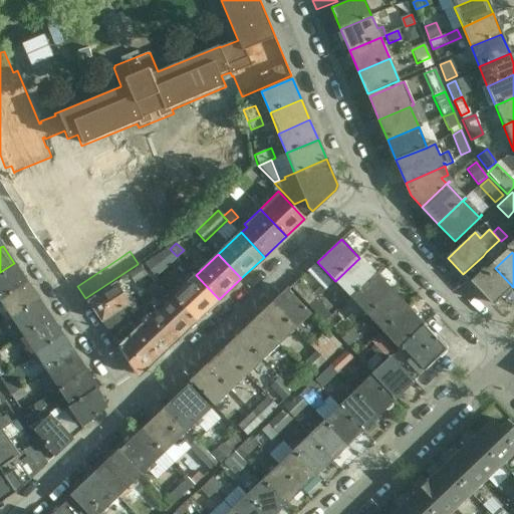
[(483,256),(463,274),(491,303),(495,303),(513,287),(495,268),(483,256)]
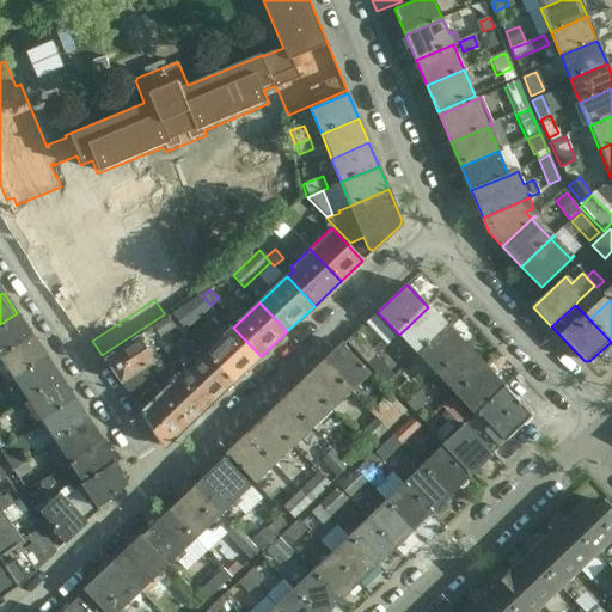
[(399,335),(418,355),(447,328),(428,307),(399,335)]
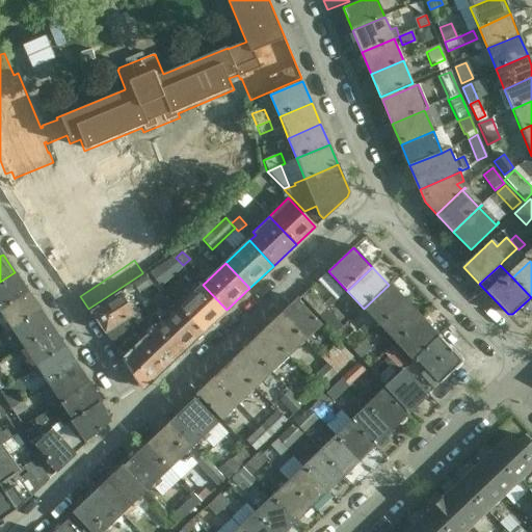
[(0,310),(28,292),(15,272),(0,282),(0,310)]
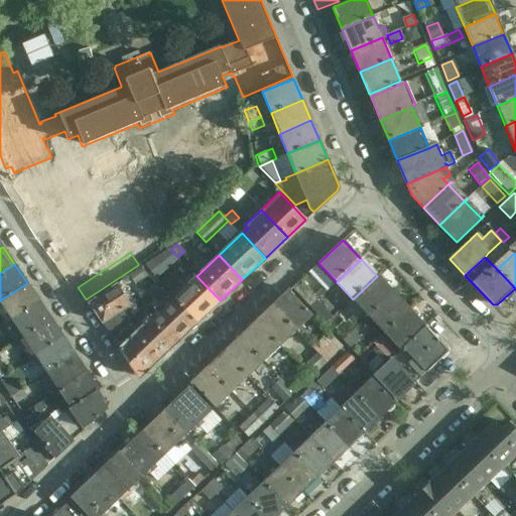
[(134,285),(147,277),(140,267),(128,276),(134,285)]
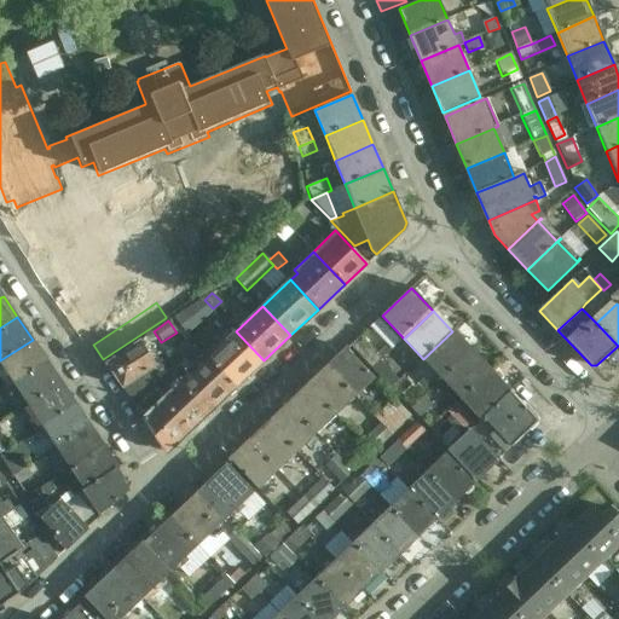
[(236,331),(209,358),(237,387),(264,360),(236,331)]
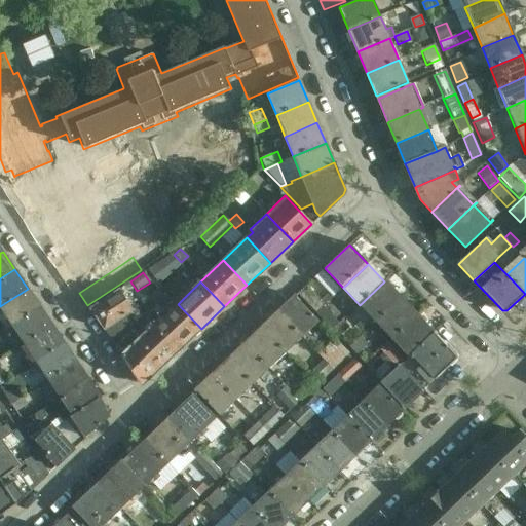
[(360,305),(376,323),(402,299),(384,282),(360,305)]
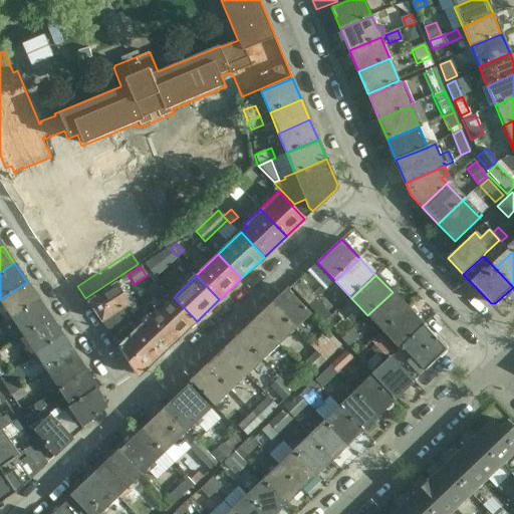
[(87,301),(101,322),(134,301),(133,300),(130,302),(116,283),(119,281),(119,280),(87,301)]
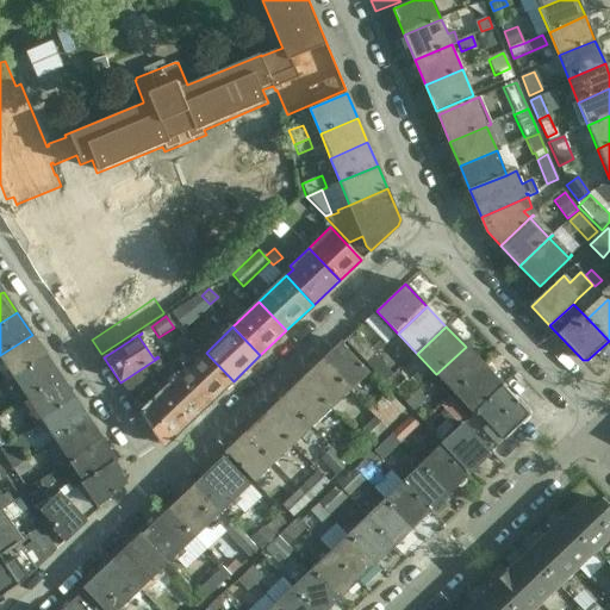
[(354,332),(344,341),(366,365),(375,355),(374,355),(387,343),(383,338),(369,350),(354,332)]
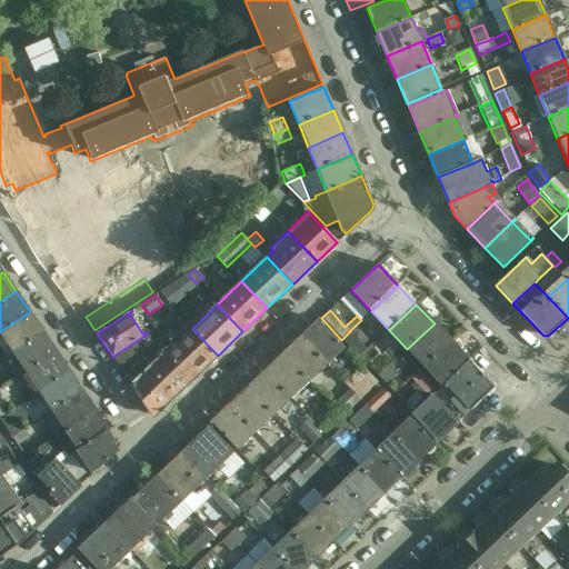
[(42,331),(30,312),(0,331),(0,332),(12,352),(42,331)]
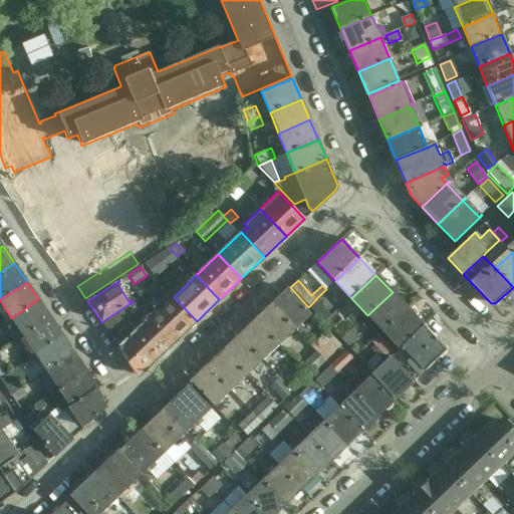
[(143,310),(151,319),(174,343),(197,321),(174,297),(165,288),(151,301),(145,293),(134,301),(143,310)]
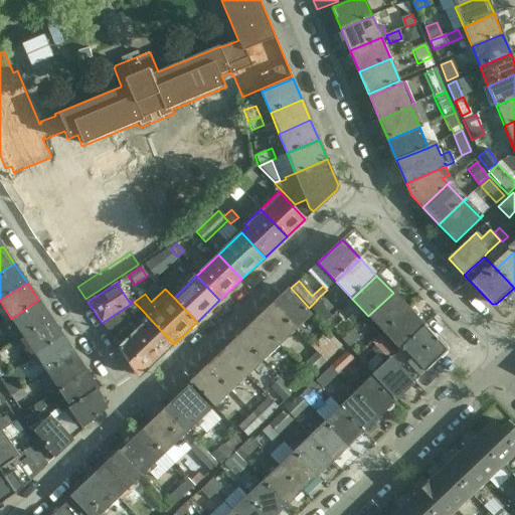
[(289,290),(272,306),(296,331),(313,316),(289,290)]
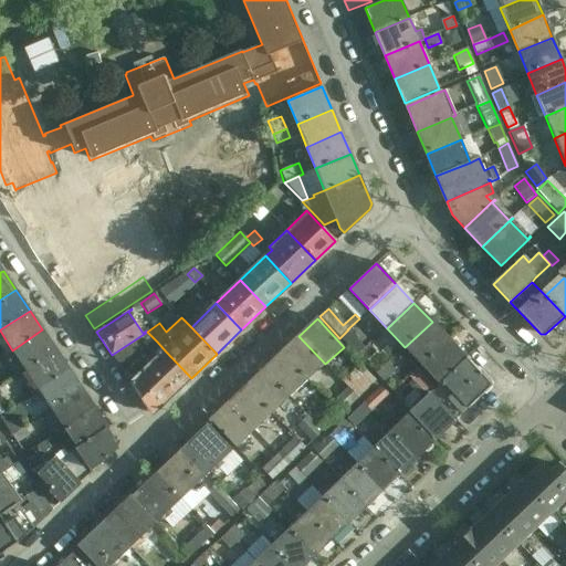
[(405,347),(422,366),(450,341),(432,322),(405,347)]
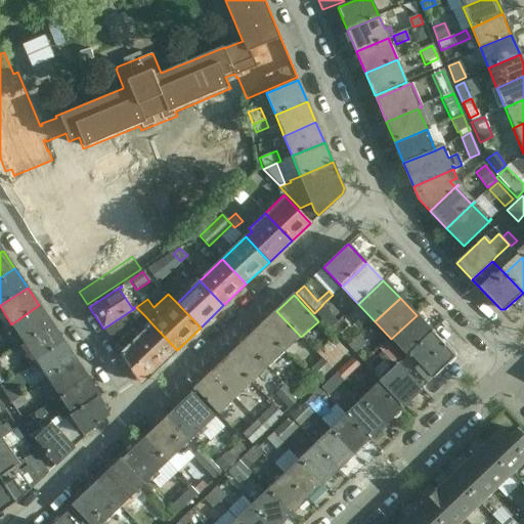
[(11,324),(24,342),(51,323),(39,305),(11,324)]
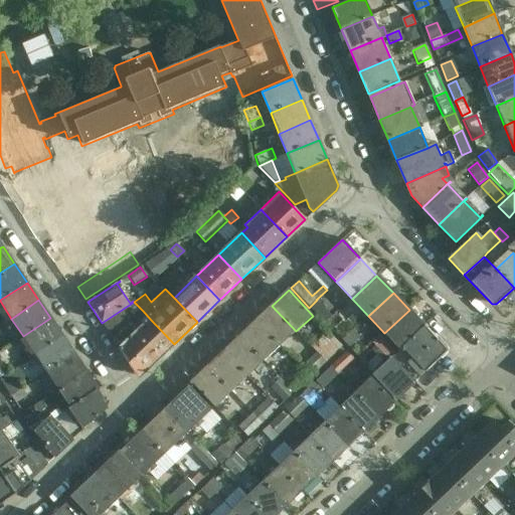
[(317,300),(309,308),(325,325),(332,318),(331,317),(317,300)]
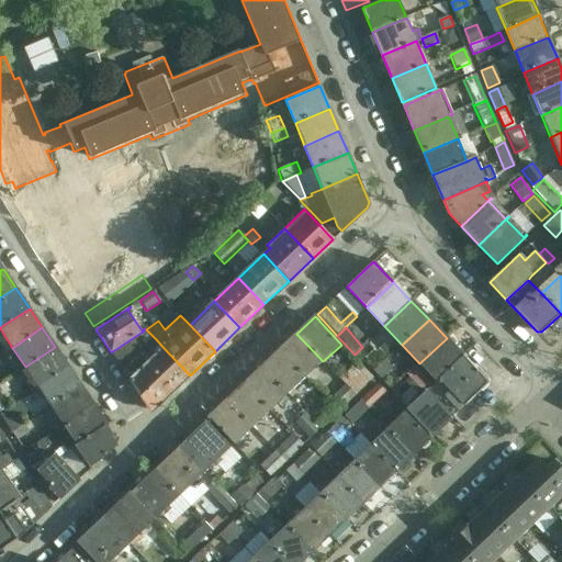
[(146,329),(111,352),(123,371),(149,408),(155,408),(190,375),(165,349),(156,339),(146,329)]
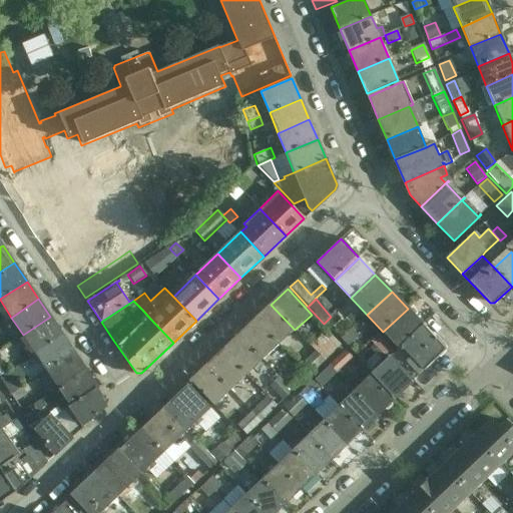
[(271,305),(254,320),(279,346),(295,330),(271,305)]
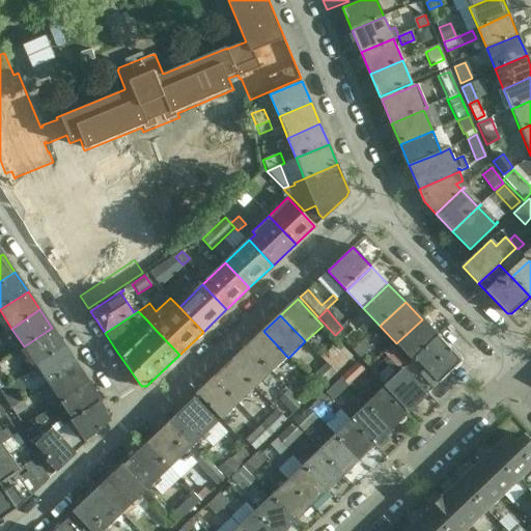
[(392,347),(385,355),(387,357),(401,372),(404,369),(438,337),(422,319),(396,343),(413,360),(409,364),(392,347)]
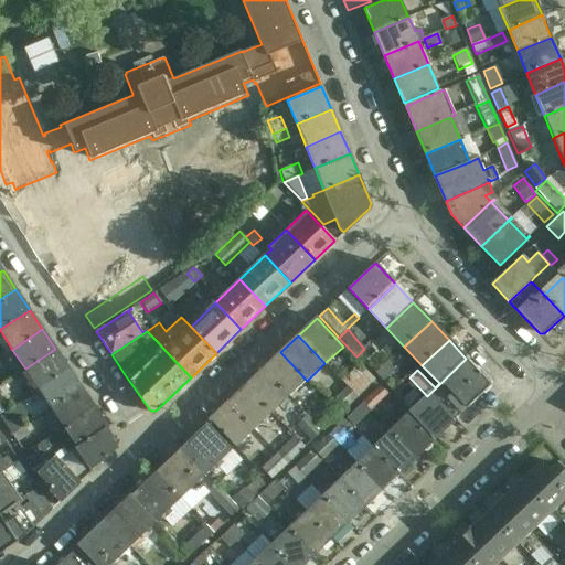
[(364,349),(356,356),(363,362),(374,352),(368,344),(363,348),(364,349)]
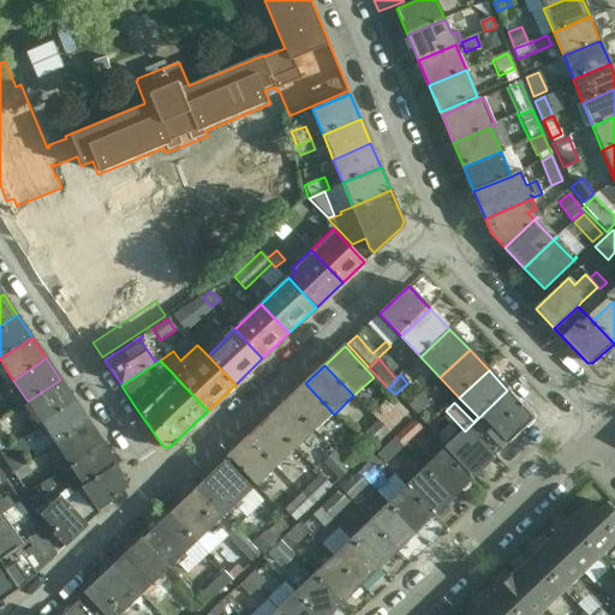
[(75,401),(60,380),(28,401),(42,423),(75,401)]
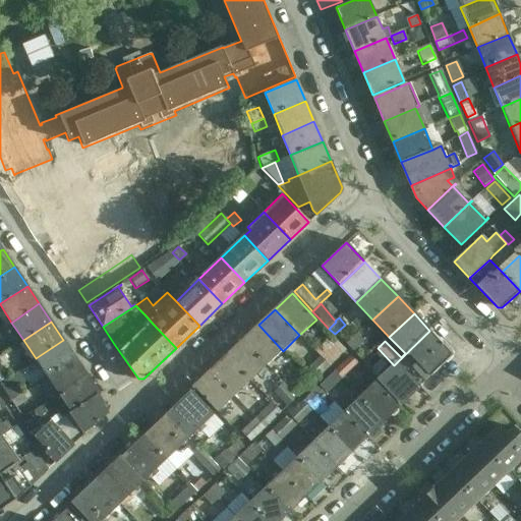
[(258,325),(242,340),(267,366),(283,351),(258,325)]
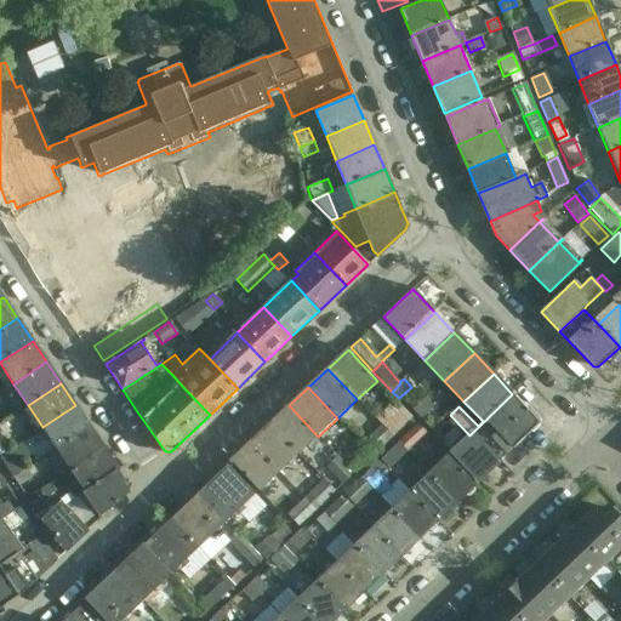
[(500,461),(530,432),(531,433),(540,426),(539,423),(540,422),(539,421),(540,420),(531,411),(530,412),(512,394),(473,432),(500,461)]
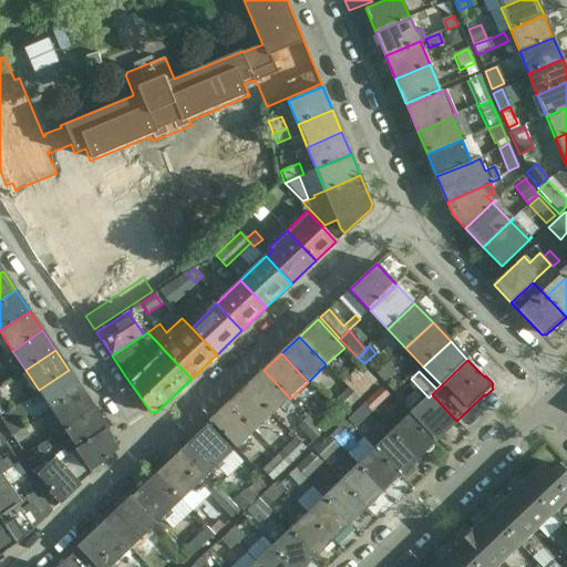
[(389,366),(377,377),(387,385),(398,374),(389,366)]
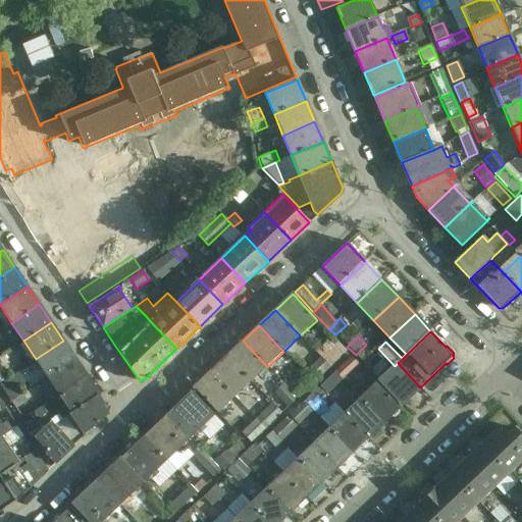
[(75,359),(63,341),(36,359),(48,377),(75,359)]
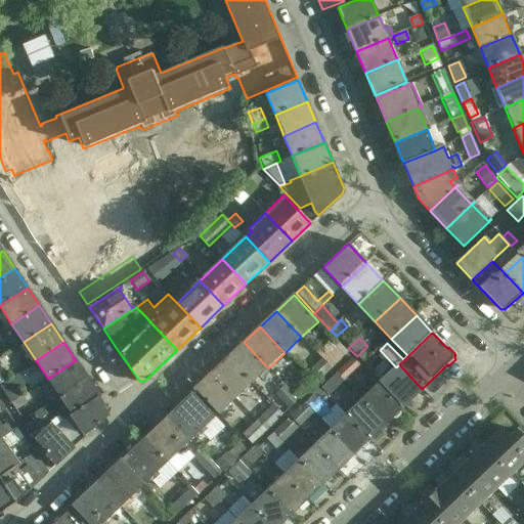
[(252,384),(268,368),(244,342),(227,358),(252,384)]
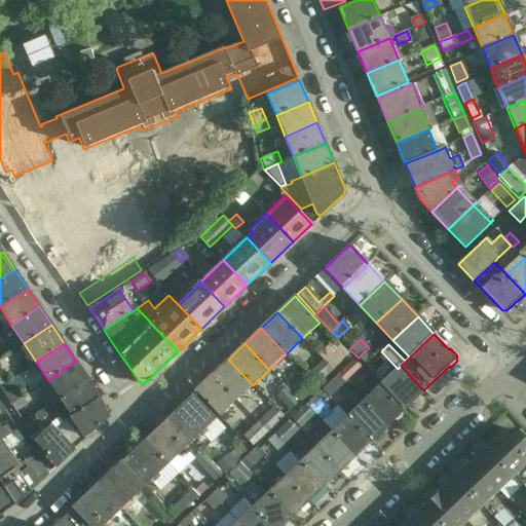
[(334,355),(326,363),(332,370),(348,353),(343,347),(335,355),(334,355)]
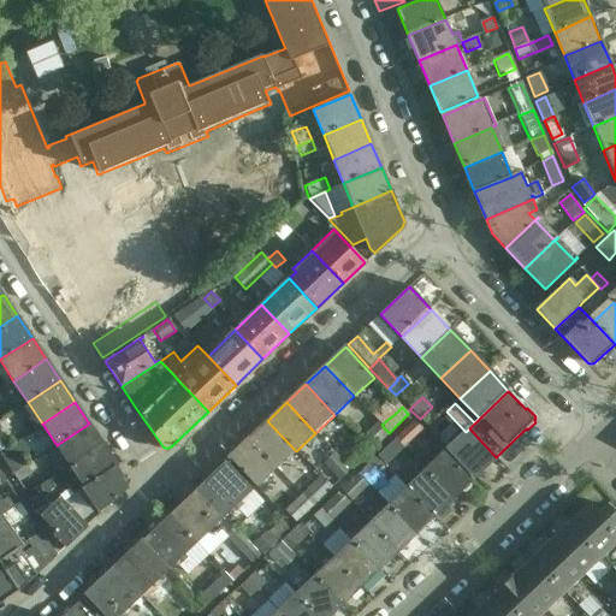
[(496,457),(469,428),(466,432),(449,414),(443,419),(449,425),(437,438),(448,448),(475,478),(496,458),(496,457)]
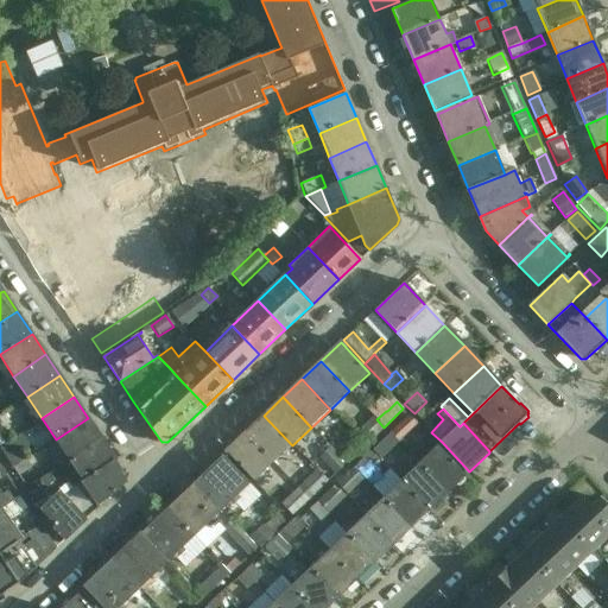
[(273,463),(292,445),(264,416),(246,432),(273,463)]
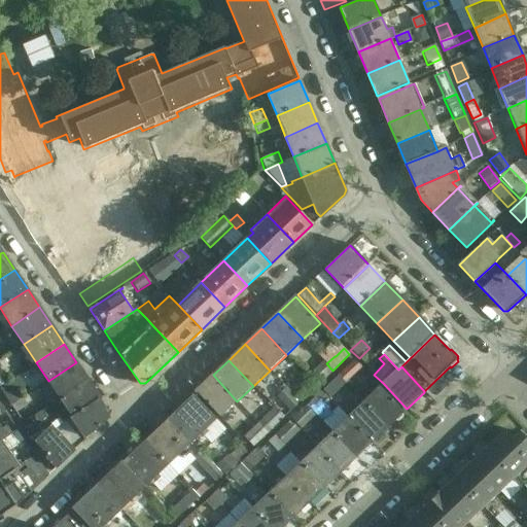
[(354,360),(338,376),(345,383),(361,367),(354,360)]
